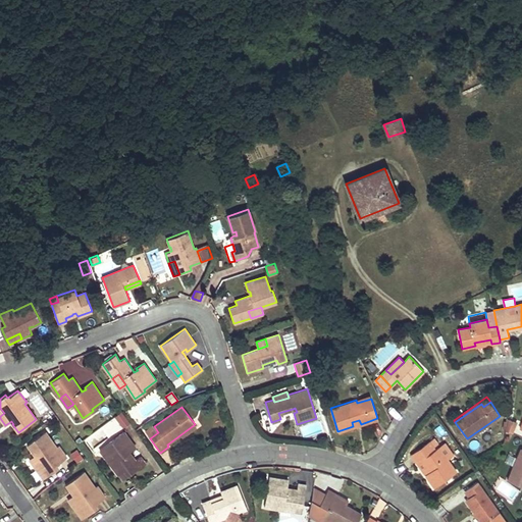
[(121,412),(115,417),(122,427),(128,422),(121,412)]
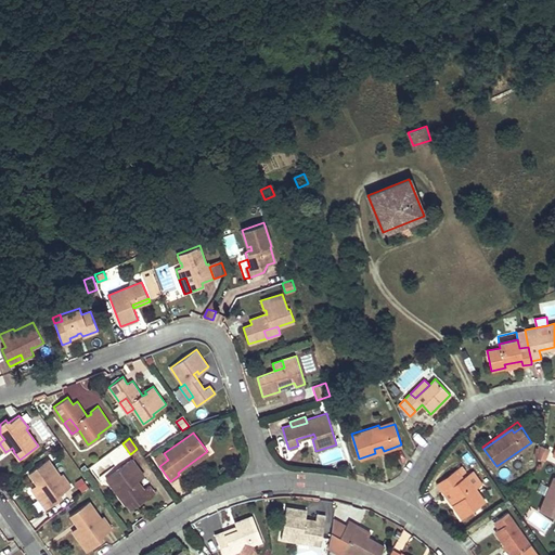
[(550,450),(541,447),(537,457),(545,462),(550,450)]
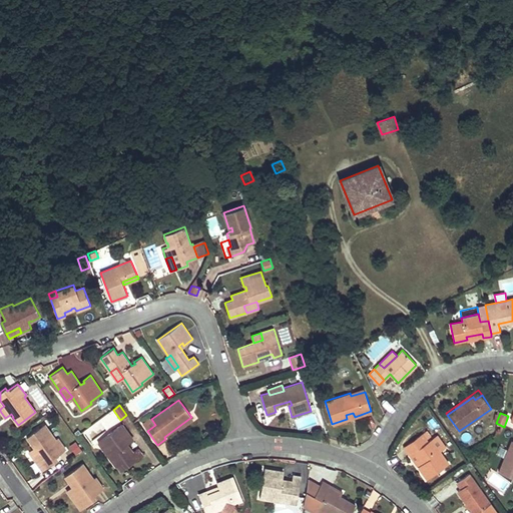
[(147,431),(155,425),(151,419),(150,418),(142,423),(147,431)]
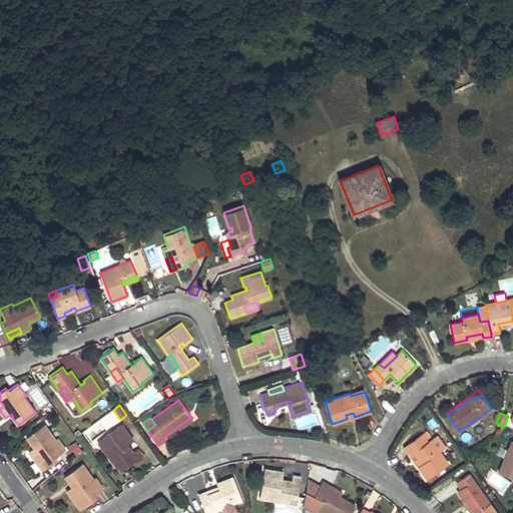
[(40,456),(48,467),(57,460),(55,457),(65,450),(57,438),(55,439),(44,424),(26,437),(32,444),(34,447),(29,451),(35,459),(40,456)]
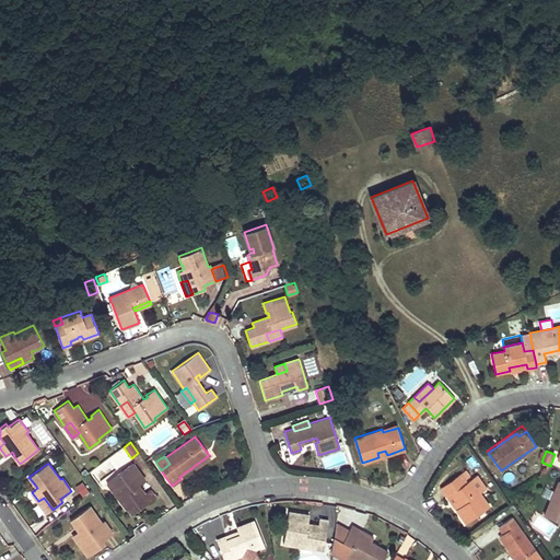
[(132,463),(107,482),(126,509),(133,503),(138,510),(155,497),(150,489),(144,493),(138,485),(146,479),(132,463)]
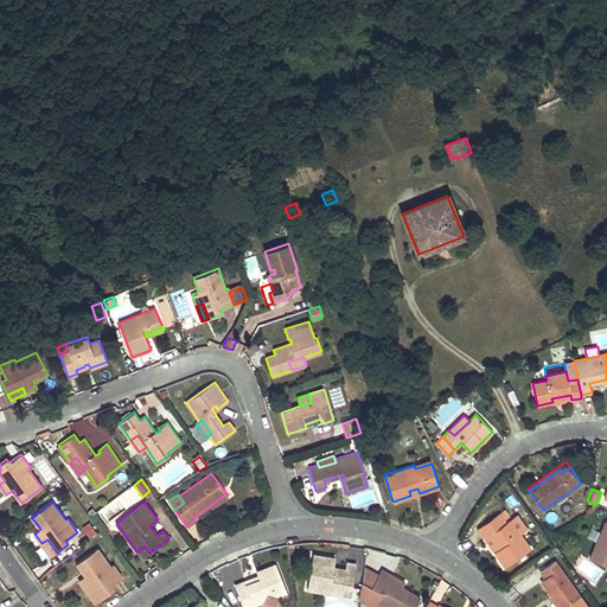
[(504,521),(510,517),(504,510),(499,513),(504,521)]
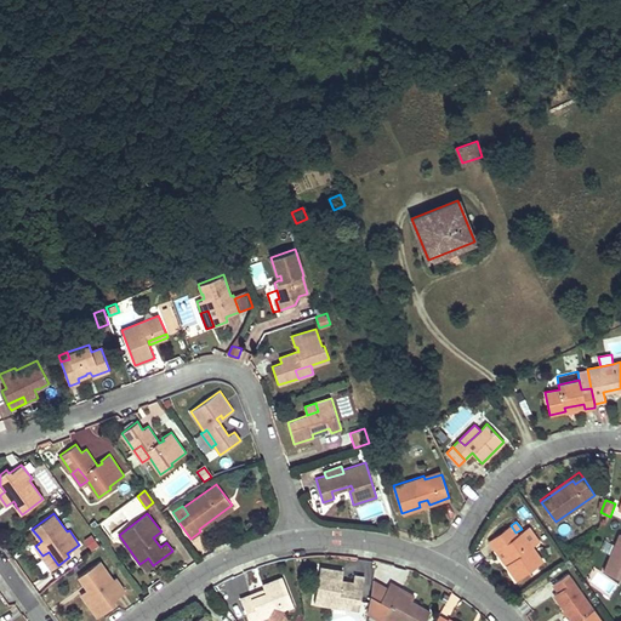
[(511,525),(489,541),(496,551),(501,547),(511,562),(506,564),(517,580),(542,562),(531,547),(522,531),(518,535),(516,533),(511,525)]
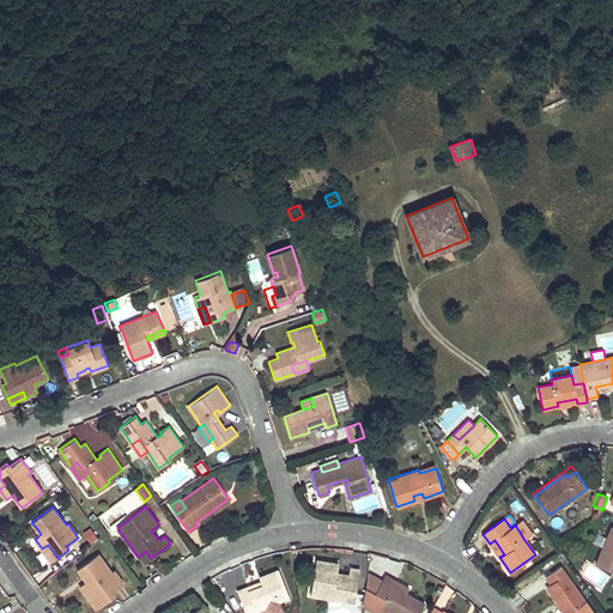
[(522,520),(515,525),(525,540),(533,534),(522,520)]
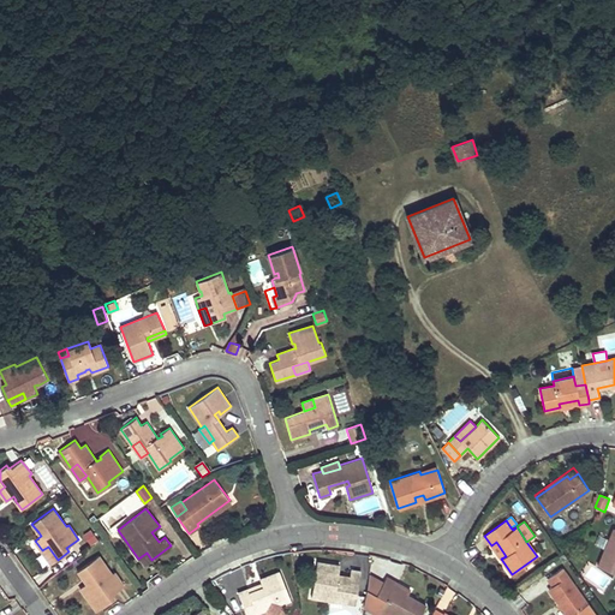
[(598,566),(614,572),(614,527),(598,566)]
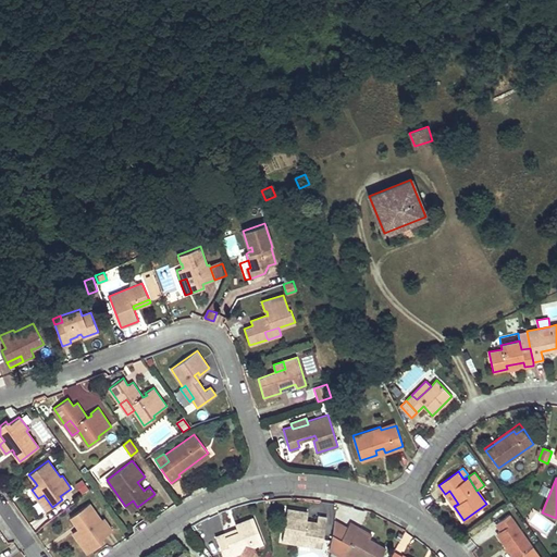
[(89,491),(83,481),(76,485),(83,495),(89,491)]
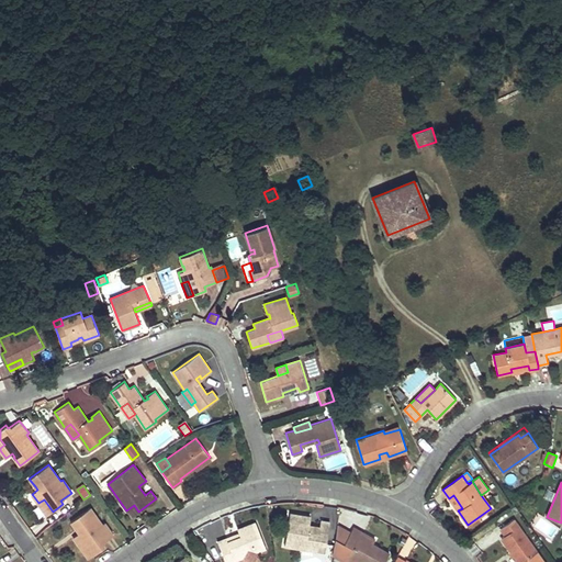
[(462,508),(453,495),(449,498),(458,510),(462,508)]
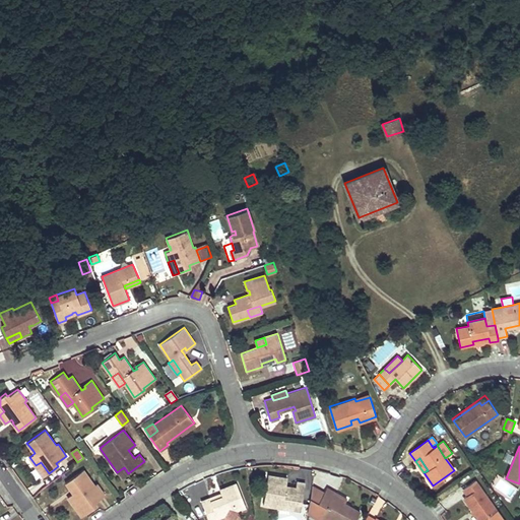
[(43,477),(49,473),(41,462),(36,465),(43,477)]
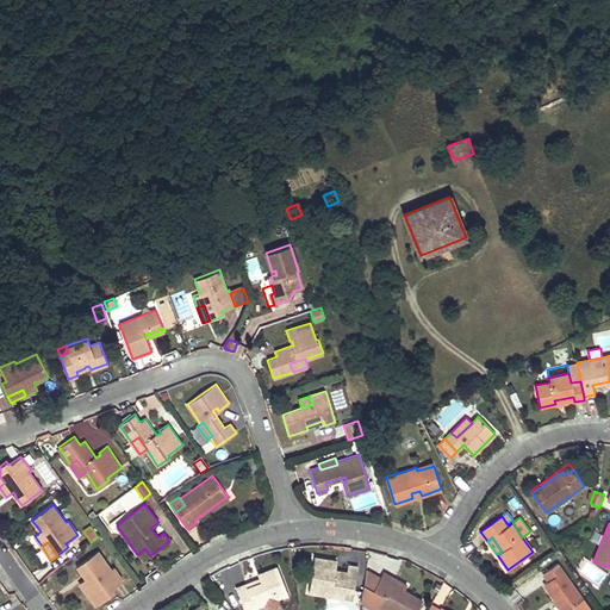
[(145,548),(137,554),(143,561),(150,555),(145,548)]
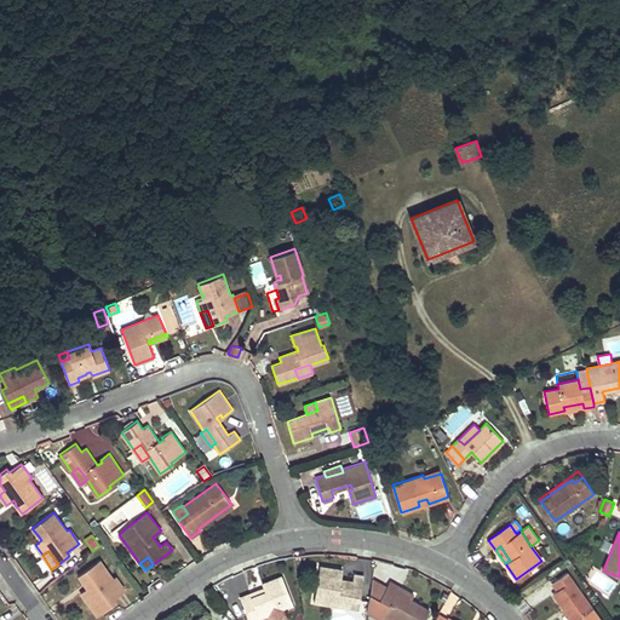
[(95,598),(104,612),(115,603),(113,600),(125,591),(115,577),(113,579),(99,560),(78,575),(85,584),(87,587),(81,592),(89,602),(95,598)]
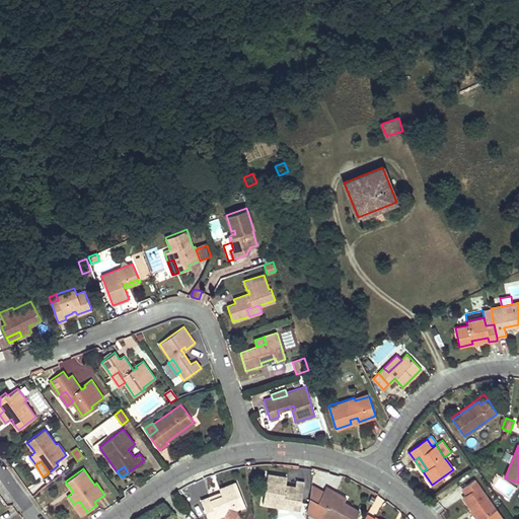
[(268,473),(263,504),(292,508),(294,501),(301,502),(304,482),(296,480),(295,486),(285,485),(286,476),(268,473)]
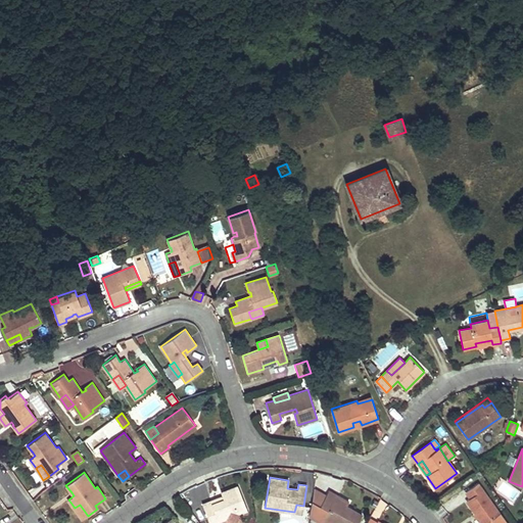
[(478,483),(466,491),(470,498),(466,501),(481,522),(485,522),(500,513),(478,483)]
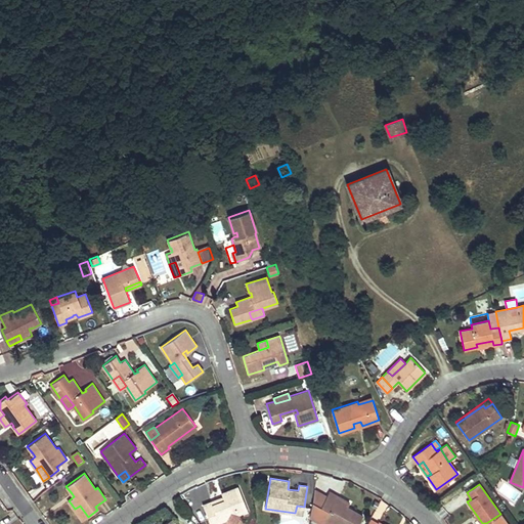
[(211,501),(203,505),(209,520),(216,517),(218,522),(225,520),(237,515),(247,511),(238,487),(221,493),(223,497),(224,501),(222,503),(221,501),(212,505),(211,501)]
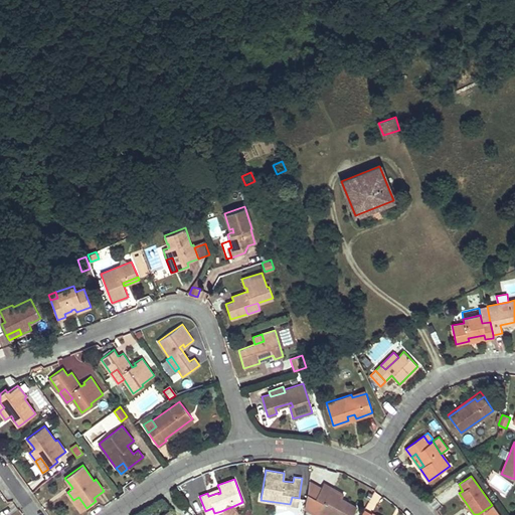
[(315,499),(307,494),(305,509),(316,514),(319,510),(329,514),(328,514),(352,514),(357,508),(341,499),(344,494),(324,483),(315,499)]
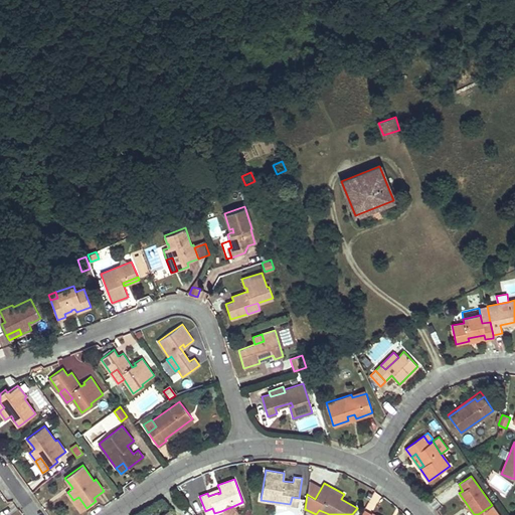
[(81,511),(87,508),(78,497),(73,500),(81,511)]
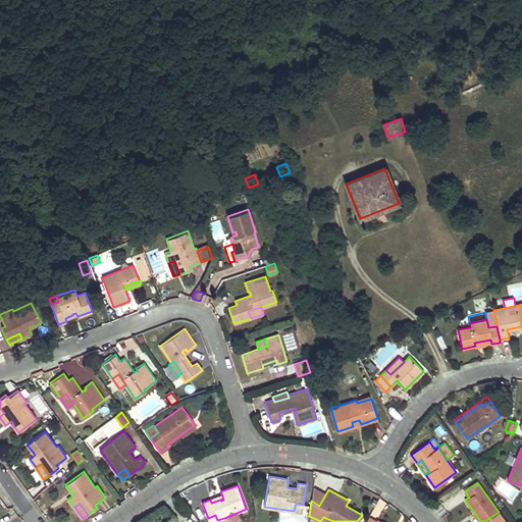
[(296,504),(294,511),(302,513),(303,505),(296,504)]
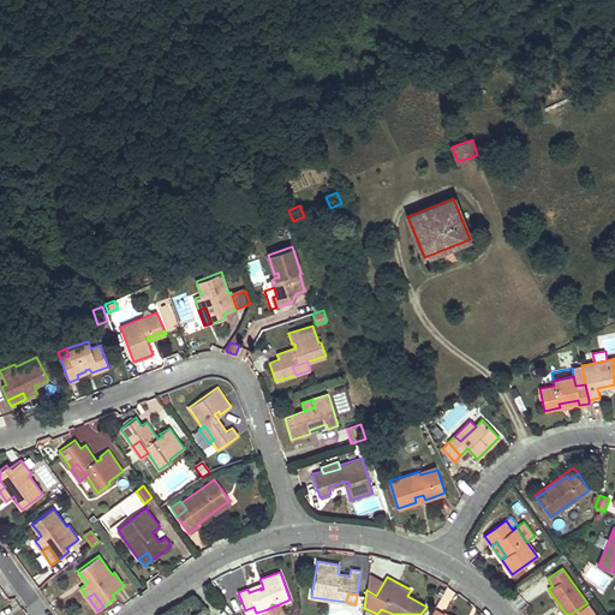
[(595,614),(587,603),(571,614),(595,614)]
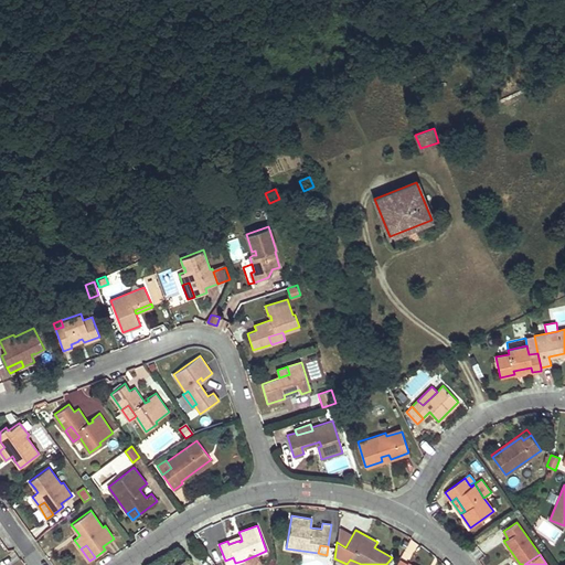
[(259,564),(256,555),(243,561),(244,564),(259,564)]
